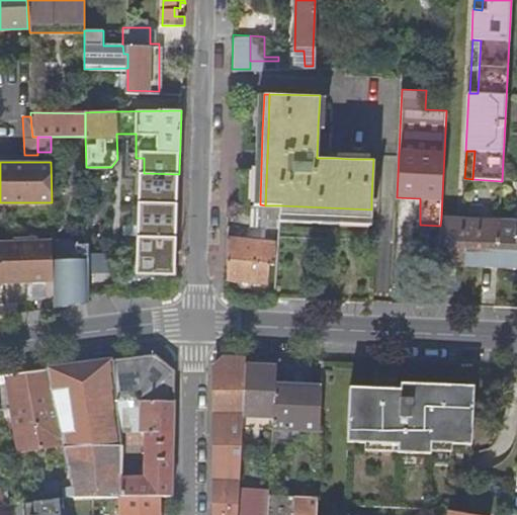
[(176,278),(179,174),(144,173),(142,277),(176,278)]
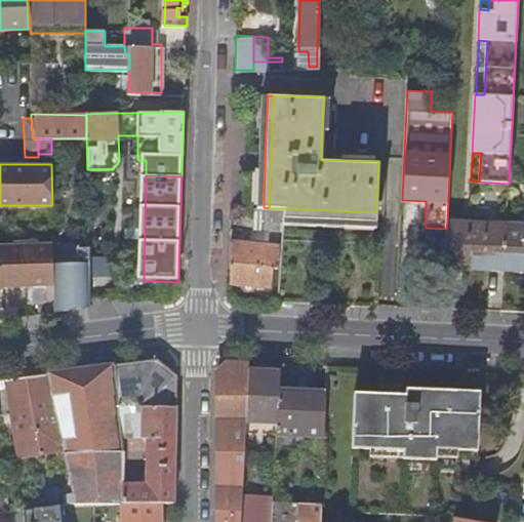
[(250,227),(281,229),(282,217),(283,208),(269,208),(264,207),(251,207),(250,227)]
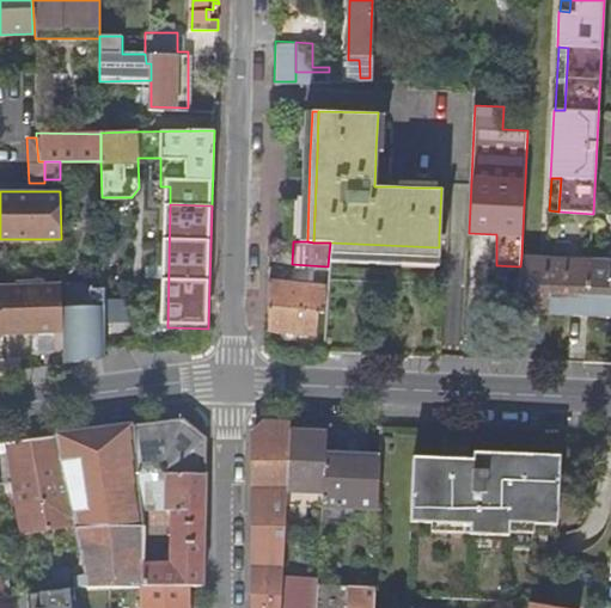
[(438,258),(439,247),(413,246),(330,243),(329,253),(411,257),(438,258)]
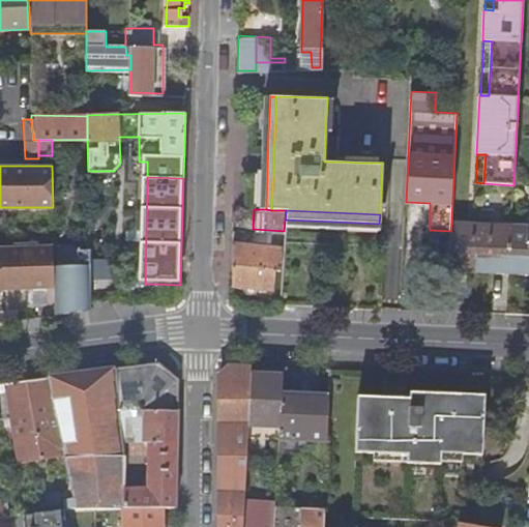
[(450,231),(448,269),(509,272),(511,227),(451,223),(450,231)]
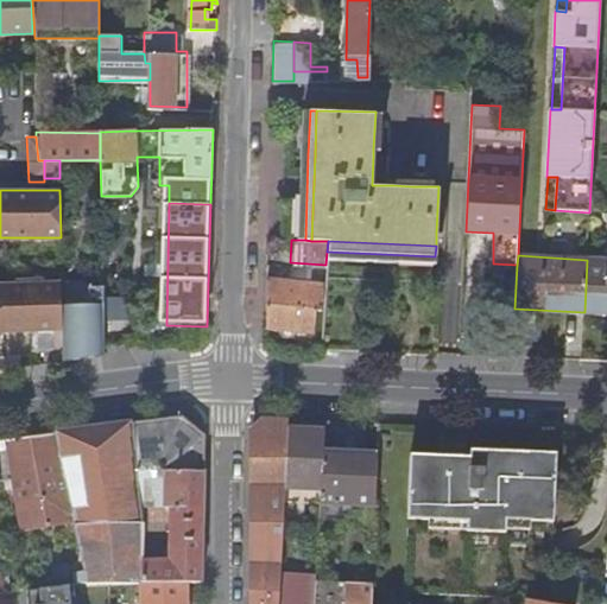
[(606,260),(587,260),(585,312),(606,313),(606,260)]
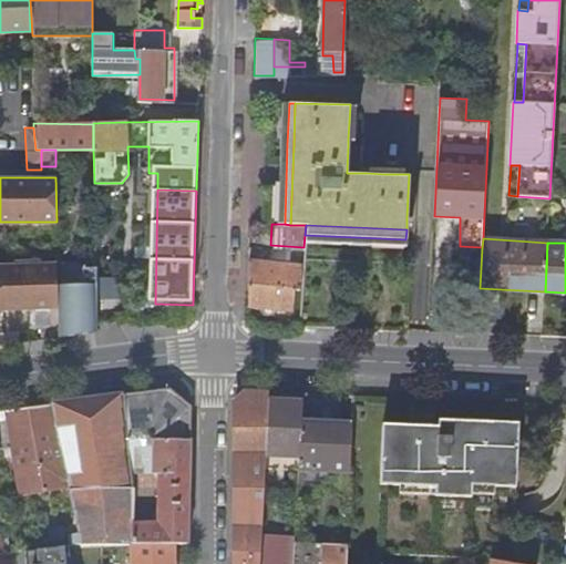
[(273,260),(248,258),(247,305),(294,309),(296,288),(300,288),(302,263),(289,262),(289,250),(274,249),(273,260)]
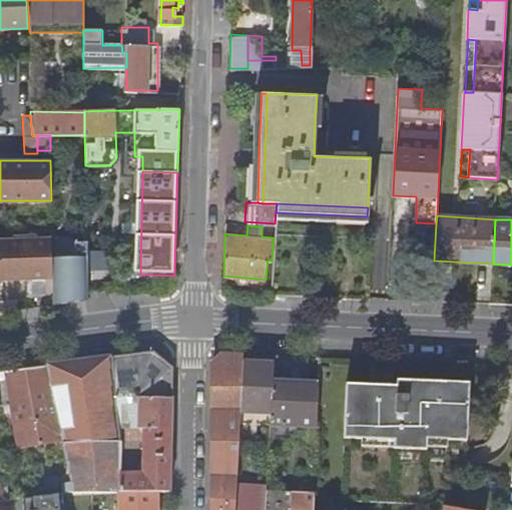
[(61,229),(51,229),(51,235),(51,245),(52,279),(52,303),(87,298),(86,290),(87,289),(86,288),(86,240),(73,240),(73,257),(56,257),(56,250),(62,240),(61,229)]
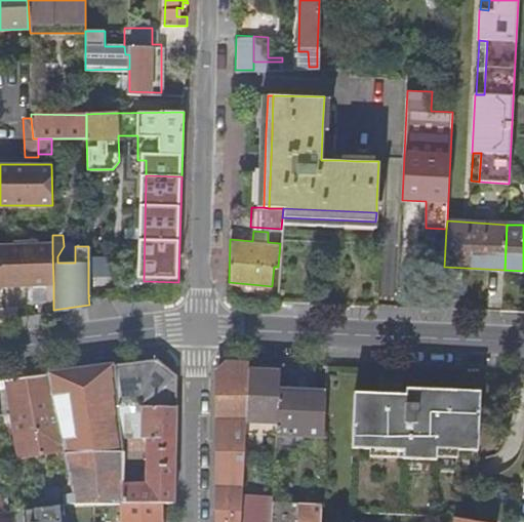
[(52,241),(0,243),(0,289),(2,290),(2,287),(53,285),(52,251),(52,241)]
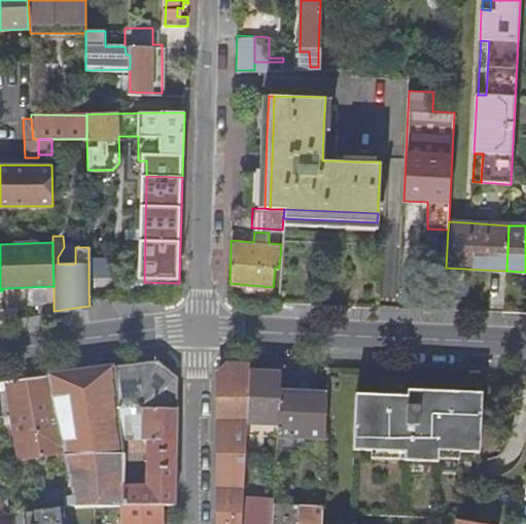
[(121,502),(161,502),(174,502),(176,375),(158,359),(47,374),(76,503),(121,502)]
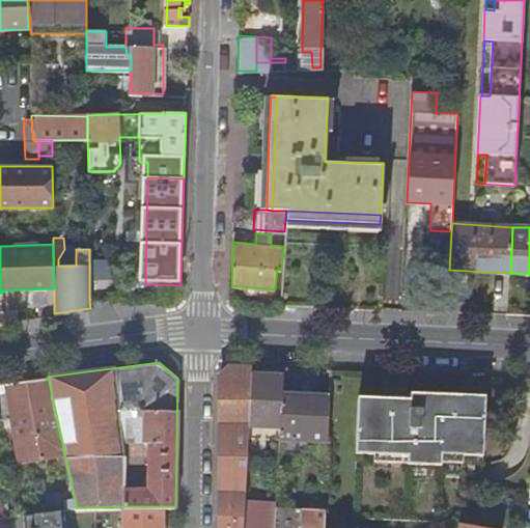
[(243,527),(245,485),(247,433),(248,425),(250,372),(250,363),(230,362),(219,373),(219,490),(219,527),(243,527)]
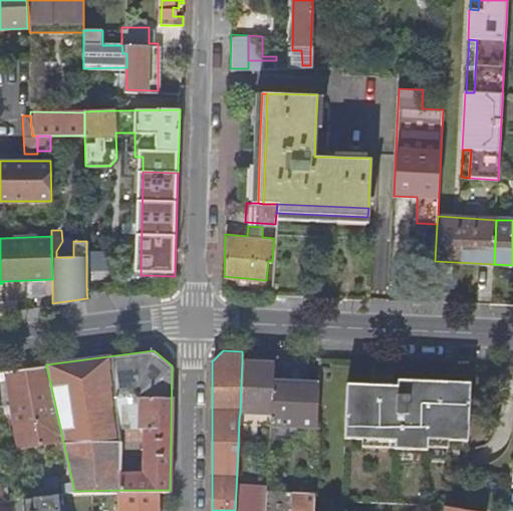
[(273,376),(274,362),(242,360),(240,412),(271,413),(273,376)]
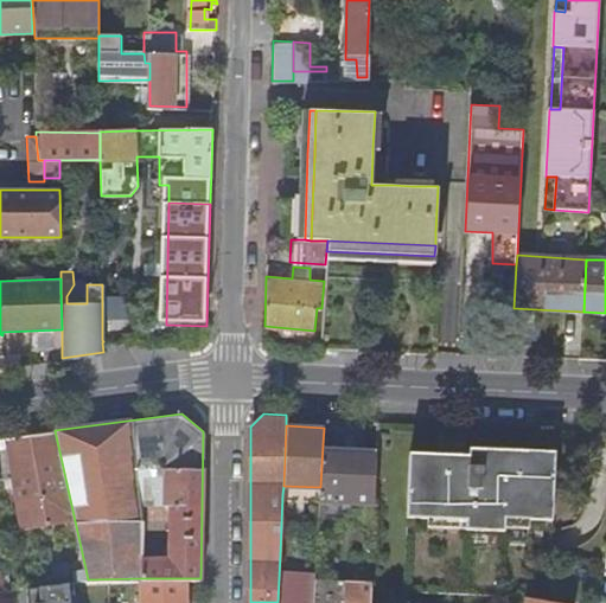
[(55,430),(6,436),(13,479),(32,587),(88,579),(55,430)]
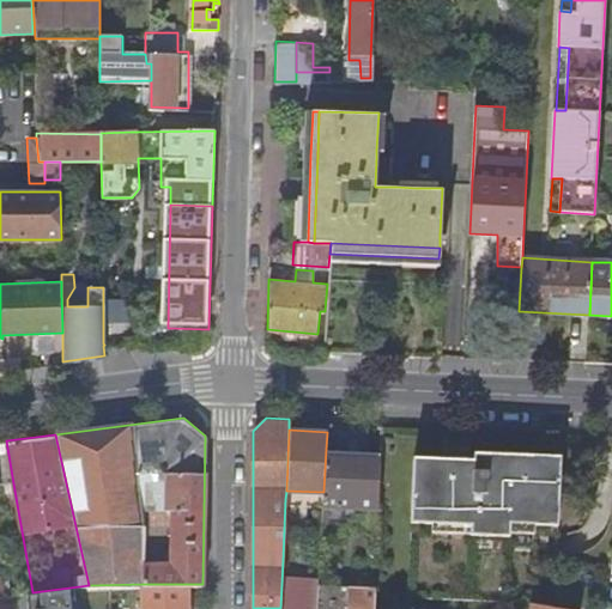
[(6,440),(0,440),(0,487),(13,483),(6,440)]
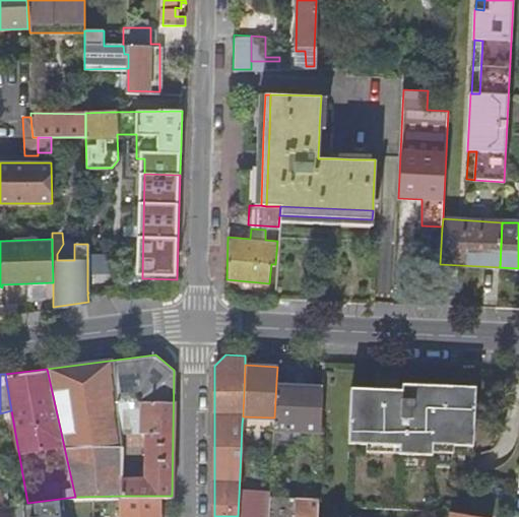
[(273,428),(278,429),(320,431),(322,383),(276,381),(274,417),(273,426),(273,428)]
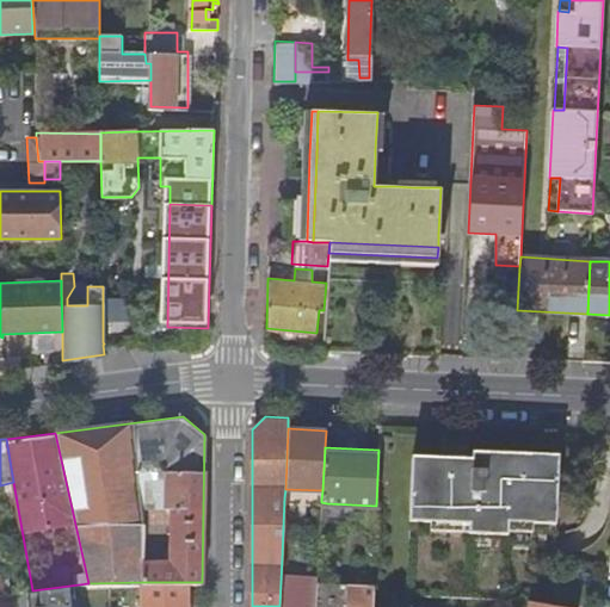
[(556,452),(521,451),(470,450),(470,456),(412,454),(405,593),(504,598),(529,599),(536,555),(536,553),(554,555),(556,452)]
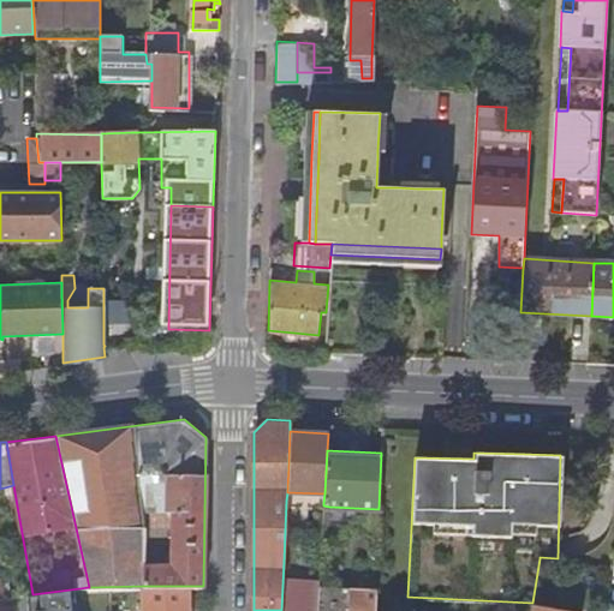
[(284,562),(281,610),(317,610),(319,585),(320,563),(284,562)]
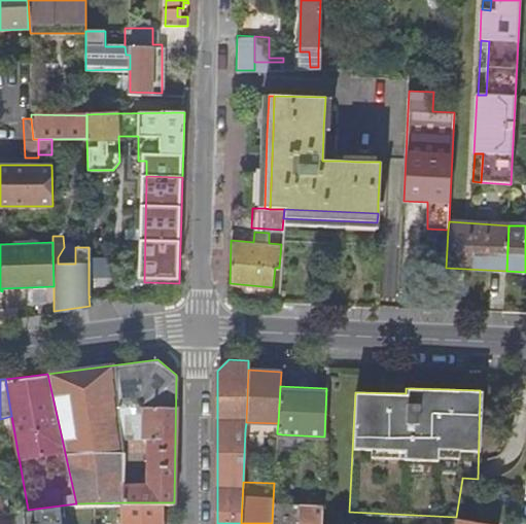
[(300,523),(321,523),(322,487),(310,486),(309,503),(273,501),(272,523),(291,523),(292,521),(301,522),(300,523)]
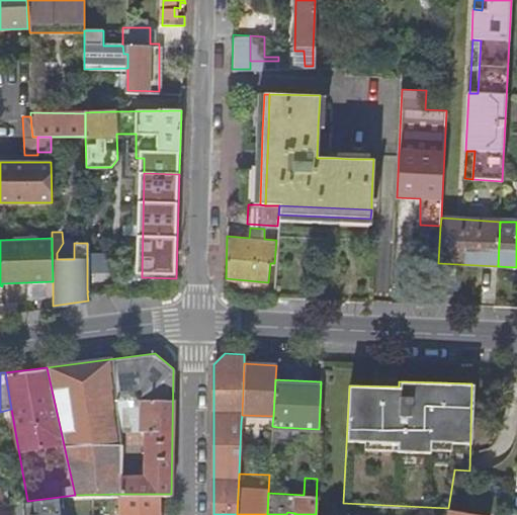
[(119,494),(119,514),(158,514),(158,494),(119,494)]
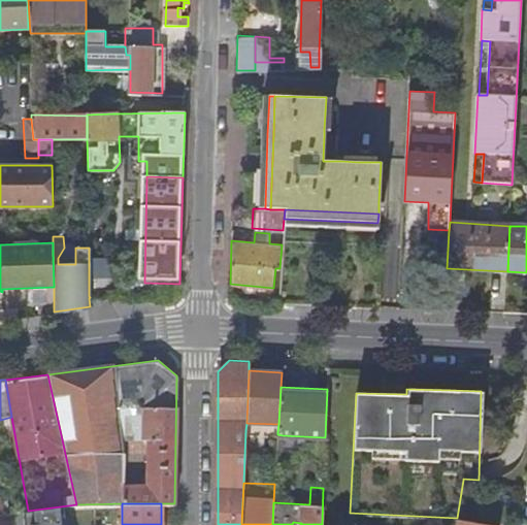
[(66,524),(66,523),(61,524),(59,509),(27,514),(28,524),(66,524)]
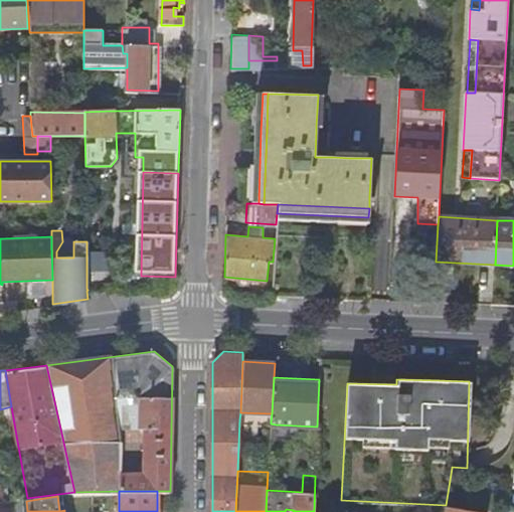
All buildings are outlined.
